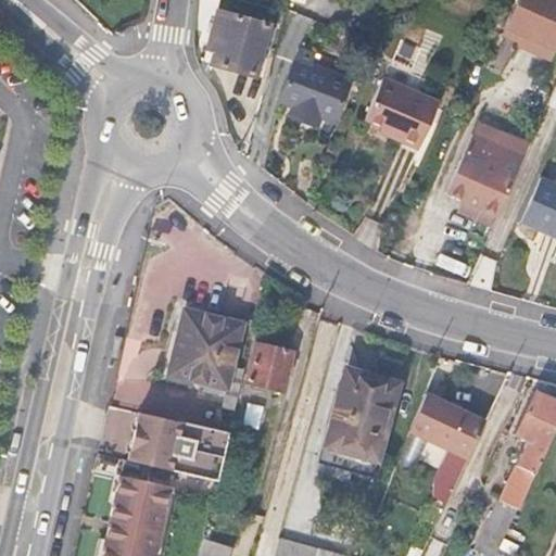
[(555,0),(518,0),(508,24),(555,45),(555,0)]
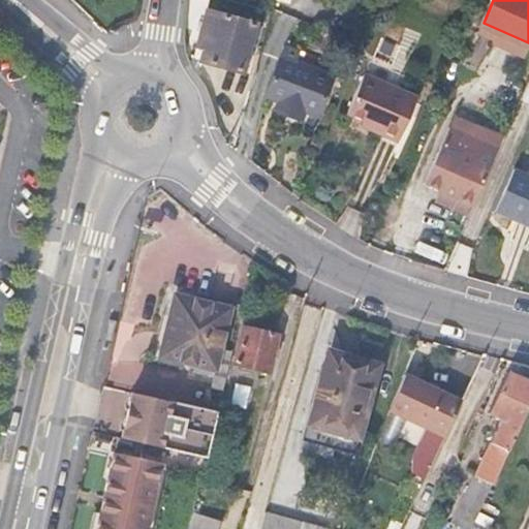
[(205,48),(200,63),(245,73),(257,24),(207,10),(198,47),(205,48)]
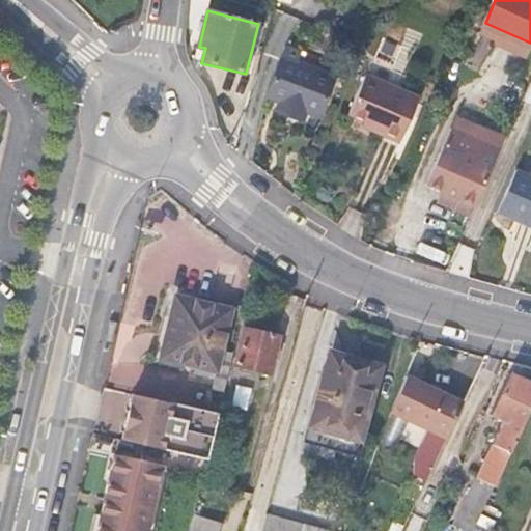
[(530,54),(530,51),(530,43),(485,23),(481,33),(530,54)]
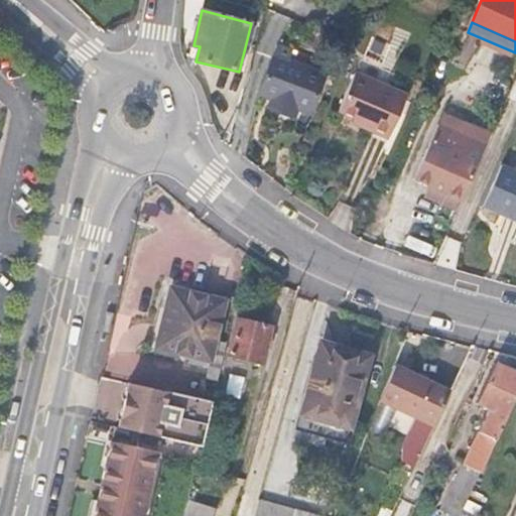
[(326,73),(275,54),(261,96),(272,100),(271,105),(296,113),(298,109),(311,113),(326,73)]
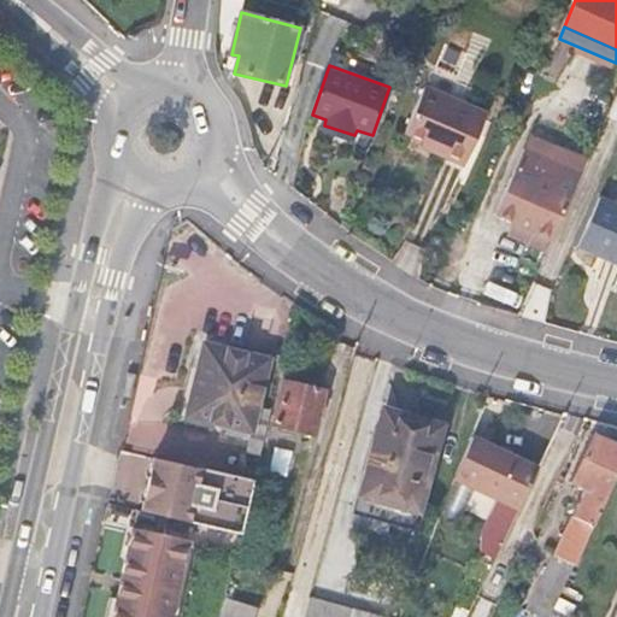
[(425,90),(406,136),(444,153),(441,158),(464,168),(486,118),(425,90)]
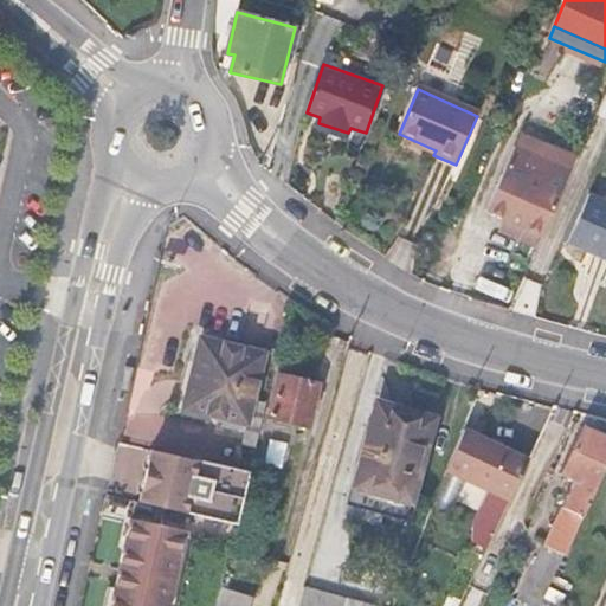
[(545,237),(579,158),(521,133),(487,212),(504,220),(545,237)]
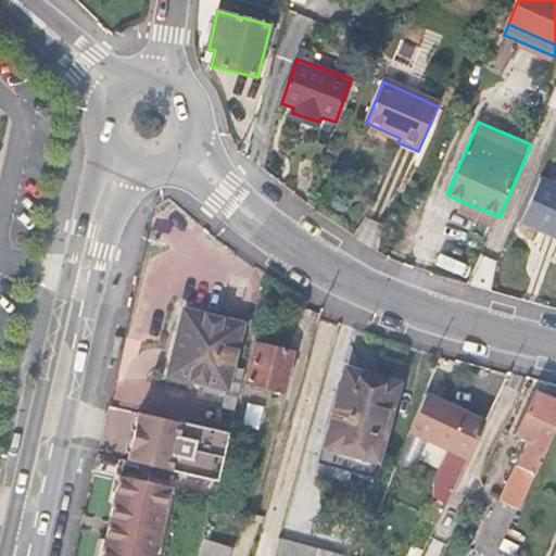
[(555,181),(542,176),(522,222),(536,228),(540,220),(555,228),(555,181)]
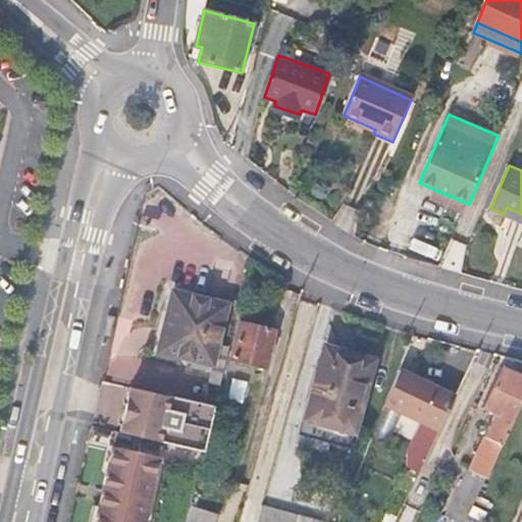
[(469,204),(434,190),(429,201),(464,216),(469,204)]
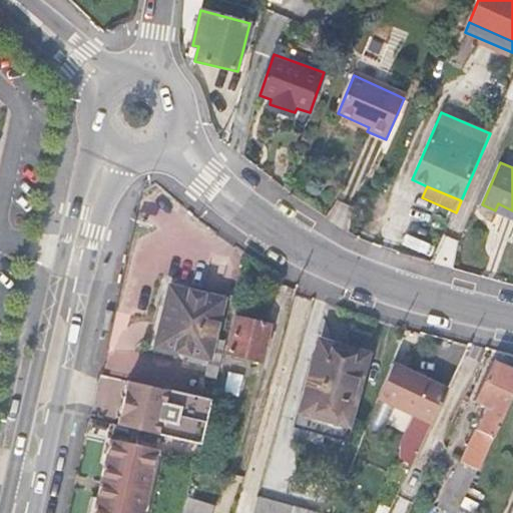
[(206,374),(217,377),(218,375),(226,341),(214,338),(223,299),(171,287),(157,345),(210,358),(206,374)]
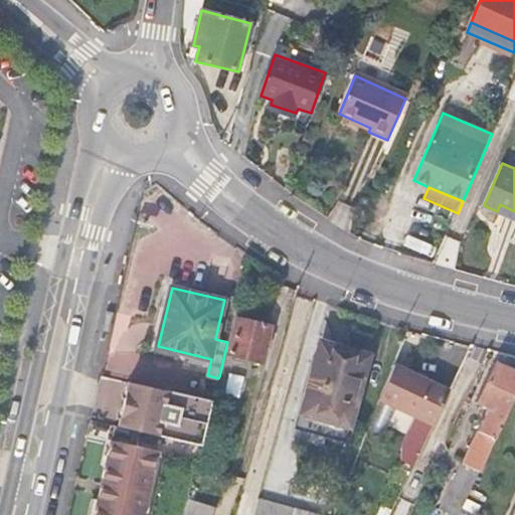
[(271,326),(237,318),(228,354),(263,362),(271,326)]
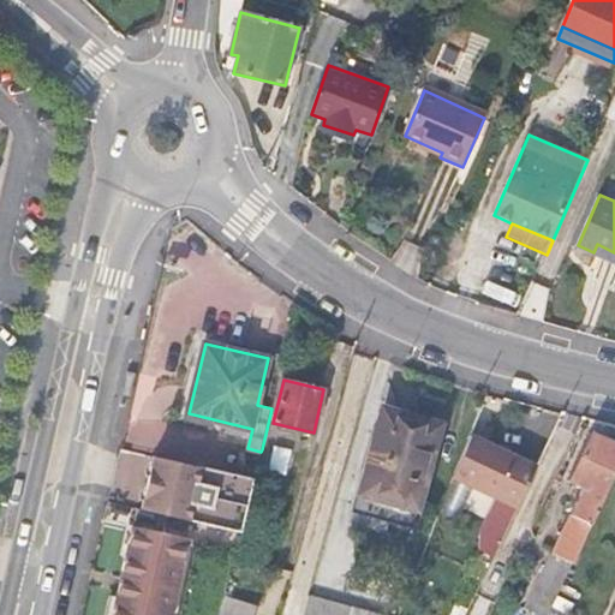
[(421,417),(395,411),(389,430),(377,427),(364,473),(374,476),(360,524),(388,531),(390,520),(415,526),(440,431),(418,425),(421,417)]
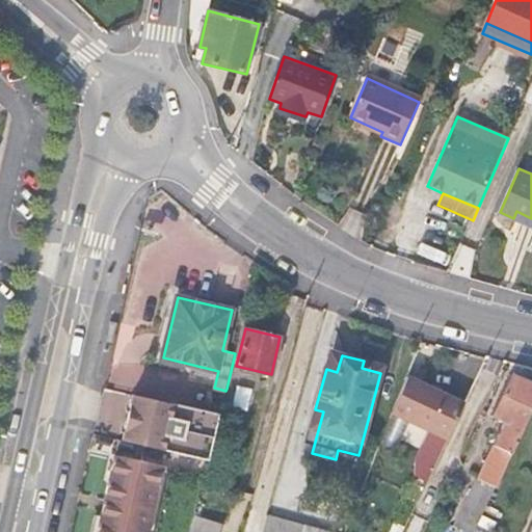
[(454,526),(466,531),(474,531),(531,411),(531,382),(512,374),(493,416),(505,421),(454,526)]
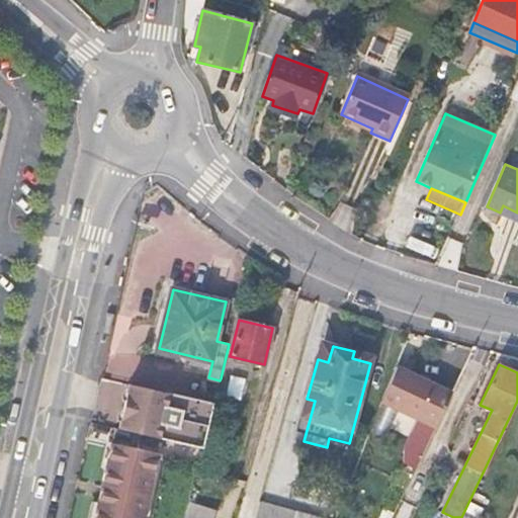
[(453,394),(430,381),(423,378),(397,365),(382,400),(437,427),(453,394)]
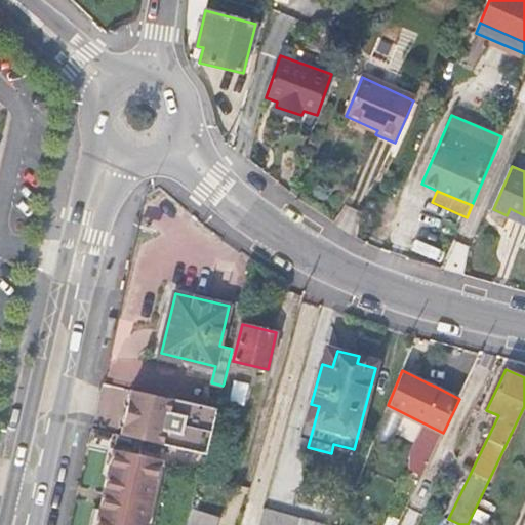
[(136,391),(126,435),(166,444),(176,399),(136,391)]
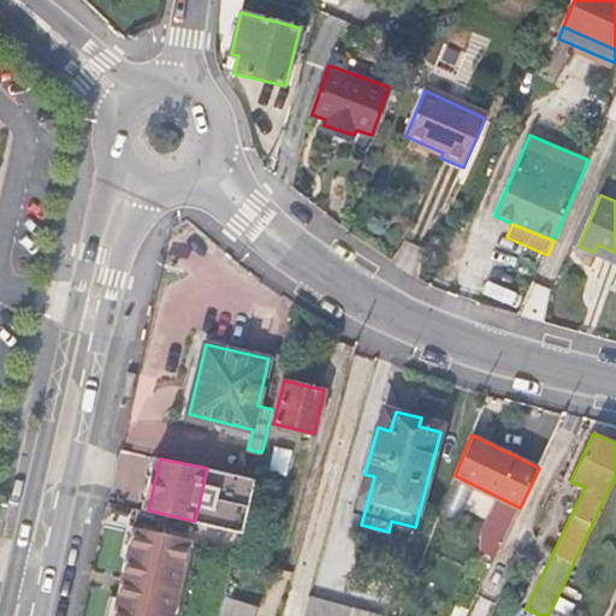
[(255,479),(207,468),(195,521),(242,532),(255,479)]
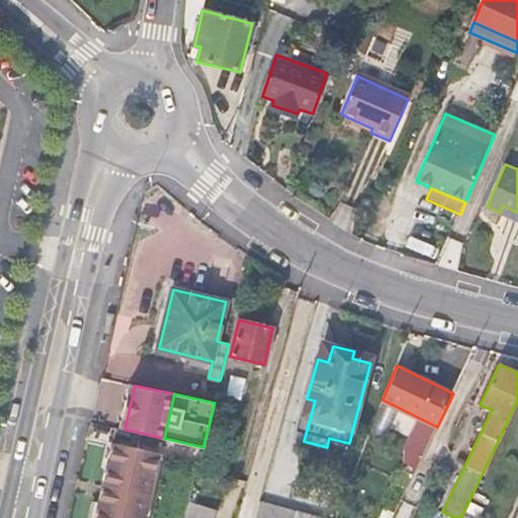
[(143,517),(156,461),(110,451),(95,517),(143,517)]
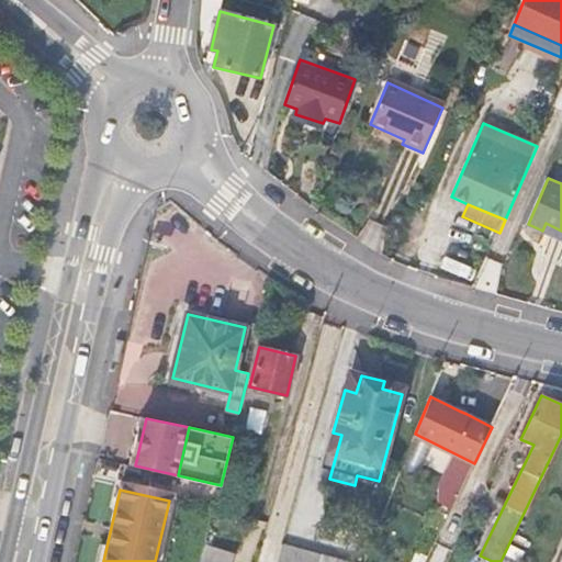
[(355,561),(283,542),(278,561),(355,561)]
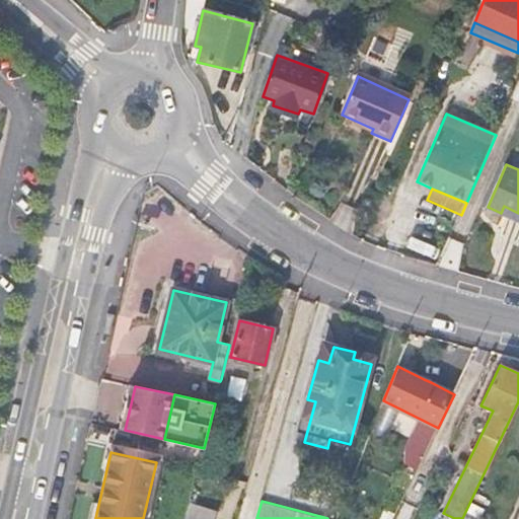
[(212,518),(215,510),(191,504),(186,518),(212,518)]
